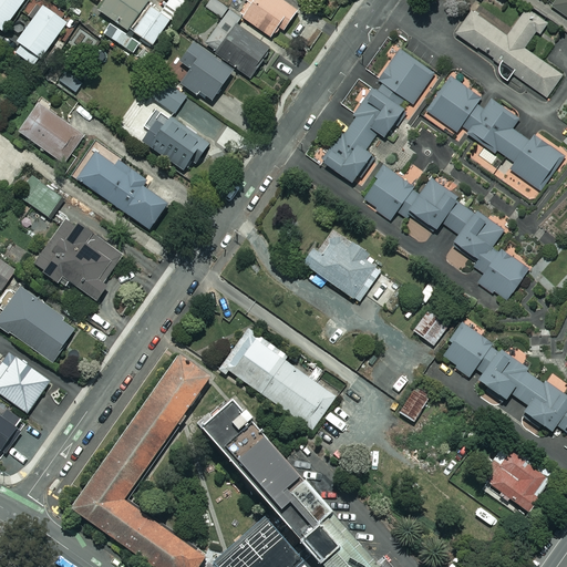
[(28,0),(0,0),(0,30),(3,33),(28,0)]
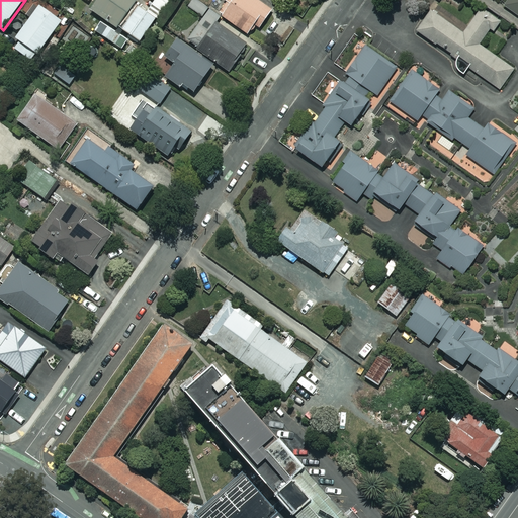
[(95,0),(89,10),(119,30),(141,0),(140,0),(95,0)]
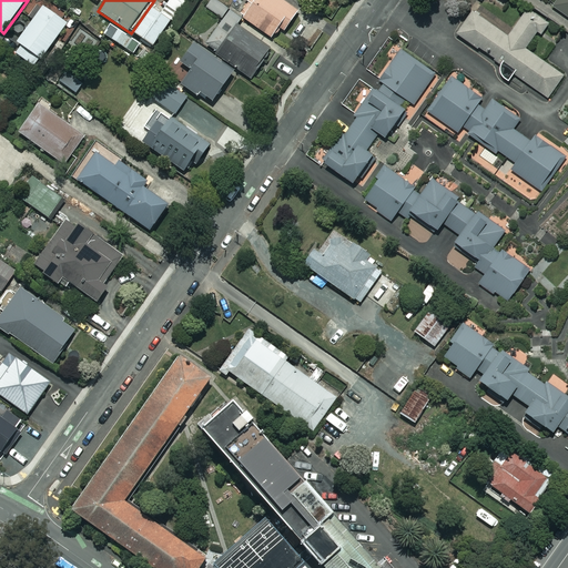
[(186,0),(169,0),(160,12),(153,7),(133,32),(151,46),(168,23),(170,24),(189,1),(186,0)]
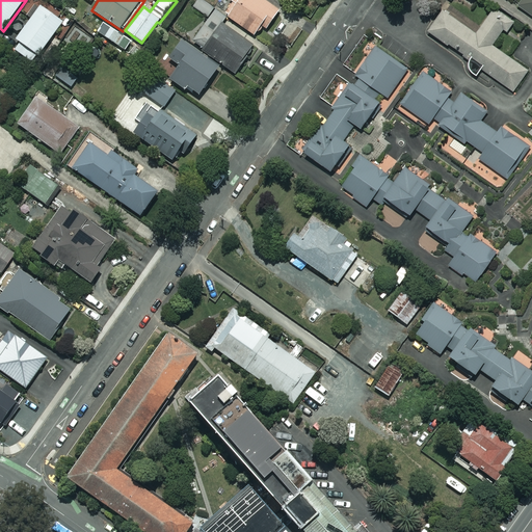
[(213,8),(203,0),(198,0),(194,6),(207,17),(213,8)]
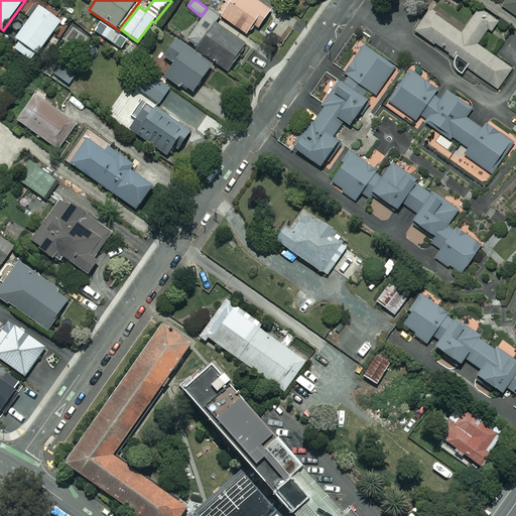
[(271,9),(257,0),(224,0),(227,2),(219,14),(247,33),(254,23),(259,27),(271,9)]
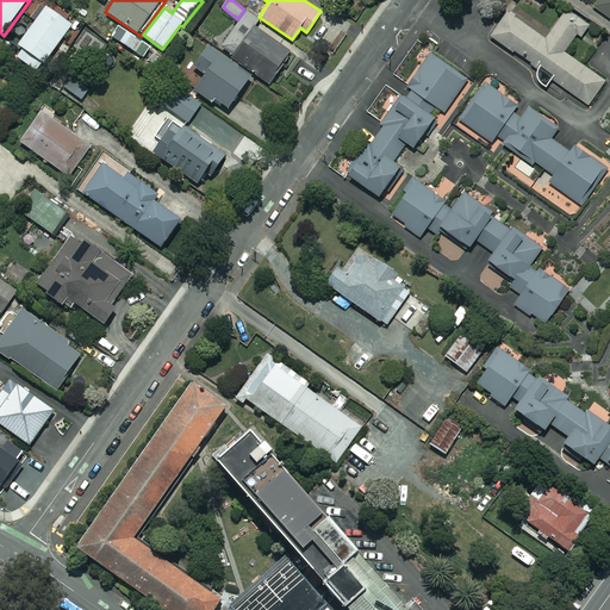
[(609,0),(598,0),(593,7),(609,18),(609,0)]
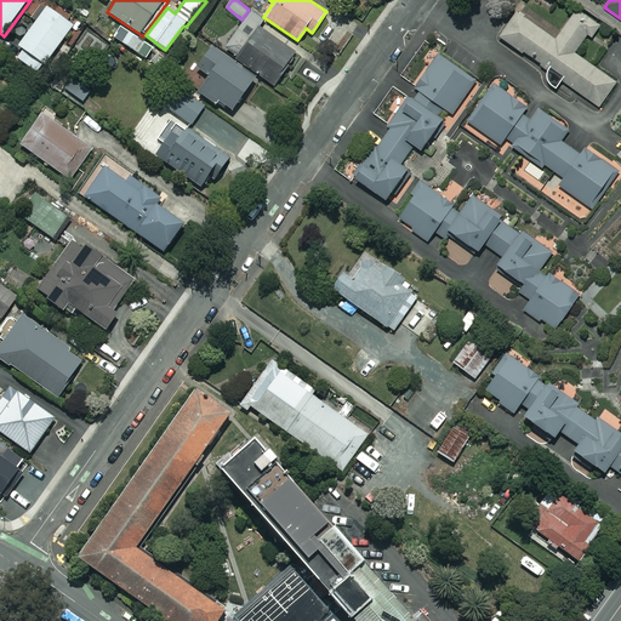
[(73,26),(46,6),(18,46),(23,50),(17,58),(38,74),(73,26)]
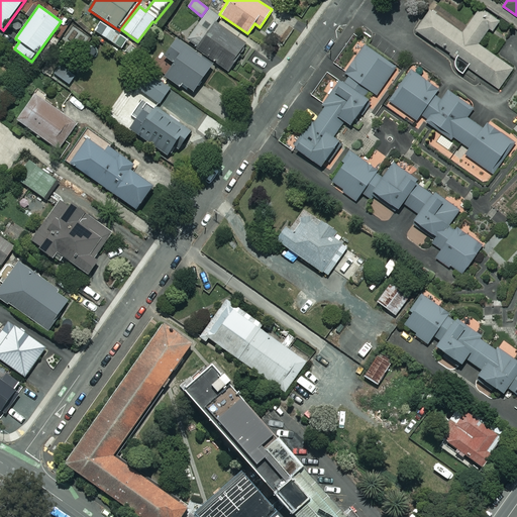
[(462,31),(430,8),(415,30),(455,59),(450,66),(461,75),(468,67),(499,89),(513,69),(479,44),(493,24),(477,12),(462,31)]
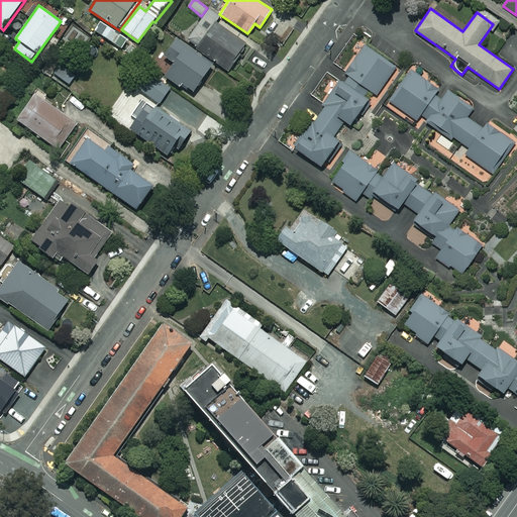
[(248,42),(205,14),(187,41),(229,71),(248,42)]
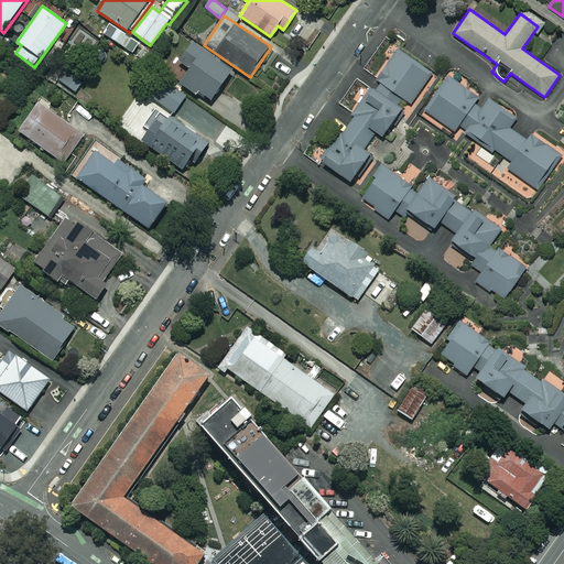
[(139,44),(110,25),(104,34),(132,53),(139,44)]
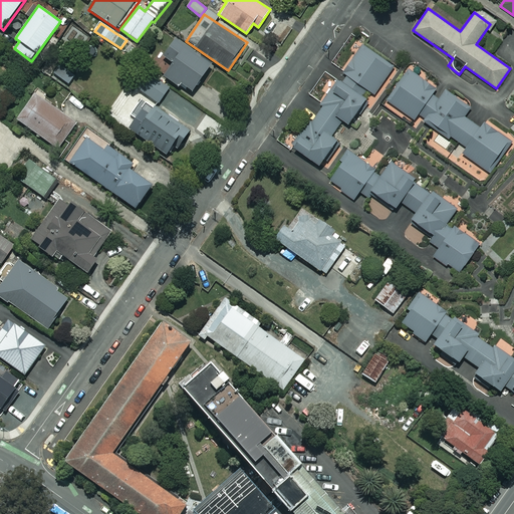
[(211,64),(175,38),(163,56),(173,63),(164,76),(178,86),(180,83),(191,92),(211,64)]
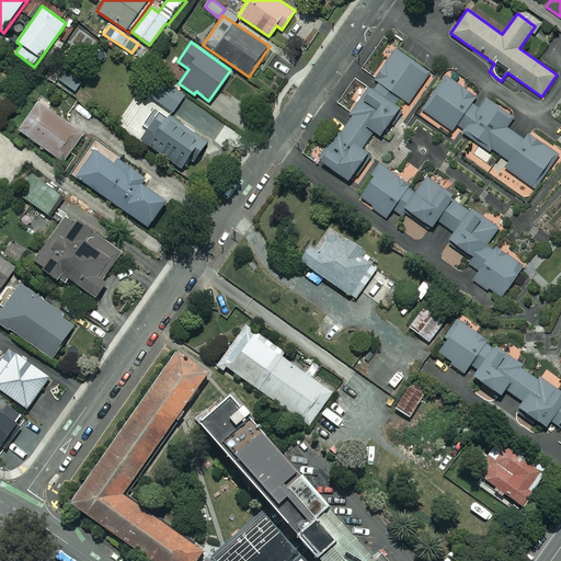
[(428,73),(397,50),(352,113),(354,114),(341,133),(339,132),(319,159),(350,182),(369,155),(361,149),(374,130),(379,135),(404,101),(408,103),(428,73)]
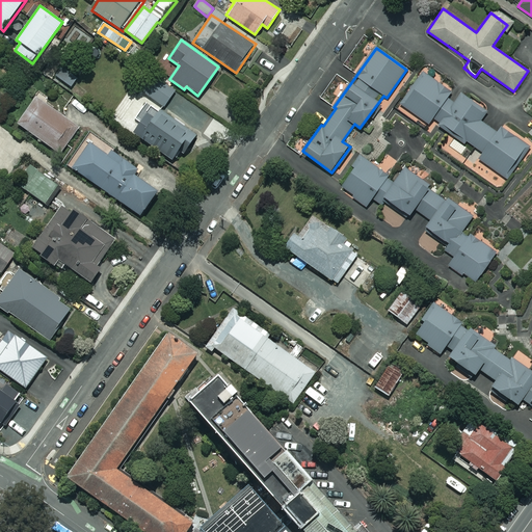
[(76,76),(62,65),(55,76),(69,85),(76,76)]
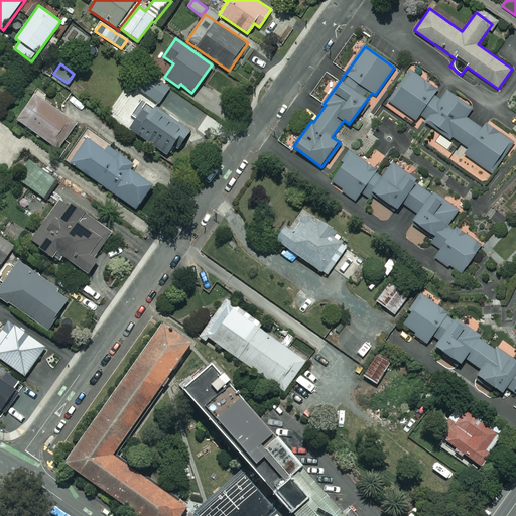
[(438,90),(410,70),(388,101),(415,120),(417,117),(449,139),(453,136),(469,148),(465,153),(491,172),(513,142),(486,123),(483,128),(466,117),(471,109),(439,88),(438,90)]
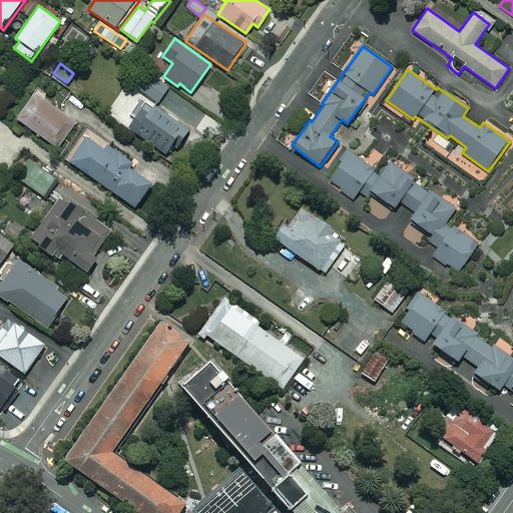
[(168,87),(147,72),(136,88),(157,103),(168,87)]
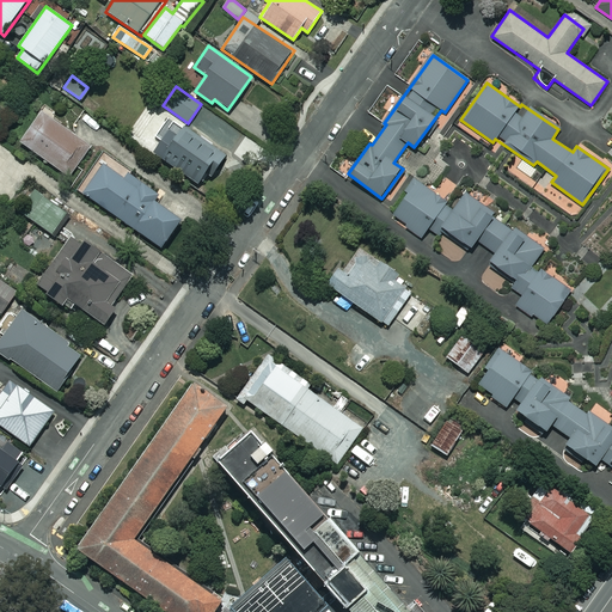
[(89,146),(41,112),(19,142),(67,176),(89,146)]
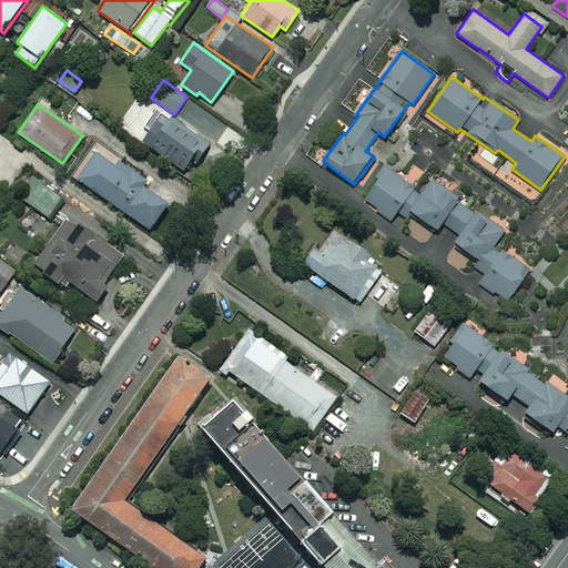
[(209,145),(159,109),(145,129),(150,131),(142,142),(185,173),(194,160),(196,162),(209,145)]
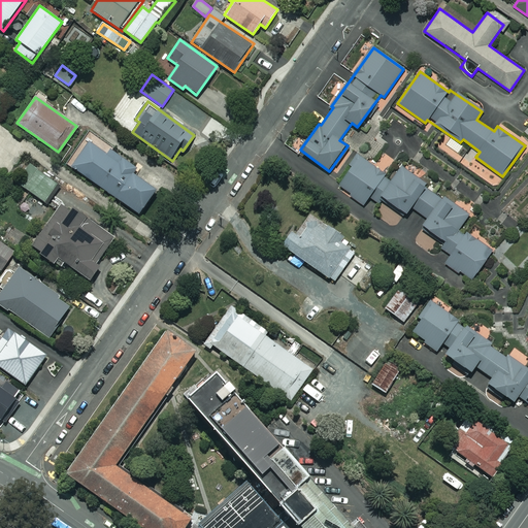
[(104,153),(86,140),(68,165),(139,215),(156,191),(131,173),(135,168),(107,149),(104,153)]
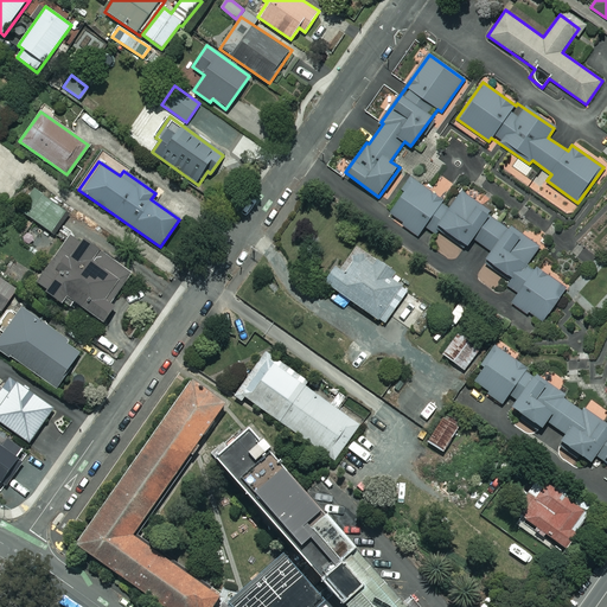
[(451,204),(413,179),(388,216),(419,236),(425,227),(434,232),(439,225),(467,246),(473,237),(491,250),(485,259),(510,275),(505,283),(518,293),(511,302),(542,323),(564,288),(529,263),(540,248),(458,193),(451,204)]
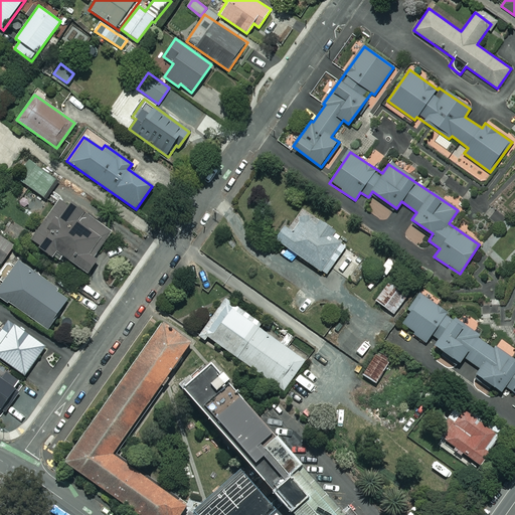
[(56,179),(29,161),(16,179),(43,197),(56,179)]
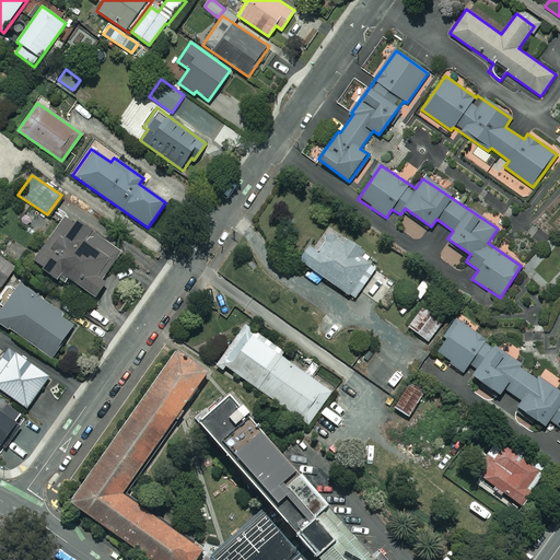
[(50,220),(58,224),(35,260),(44,266),(41,270),(59,282),(62,278),(98,301),(112,280),(106,278),(125,249),(97,232),(104,222),(66,197),(50,220)]
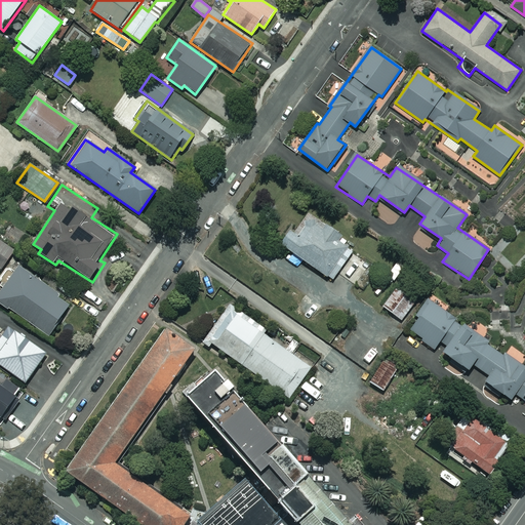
[(279,244),(332,281),(354,249),(338,240),(340,237),(307,213),(294,231),(290,228),(279,244)]
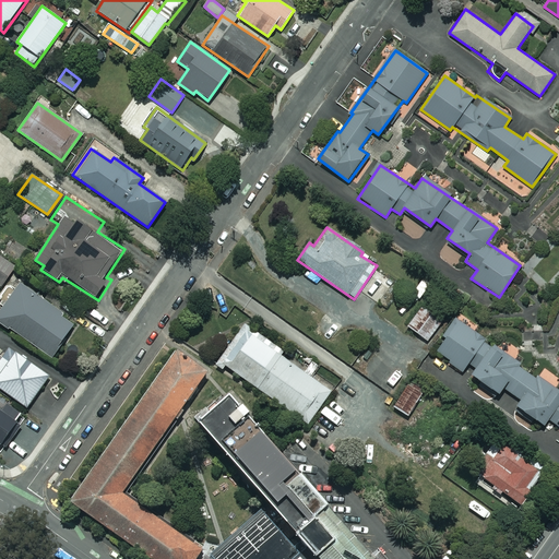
[(14,266),(0,256),(0,285),(0,286),(14,266)]
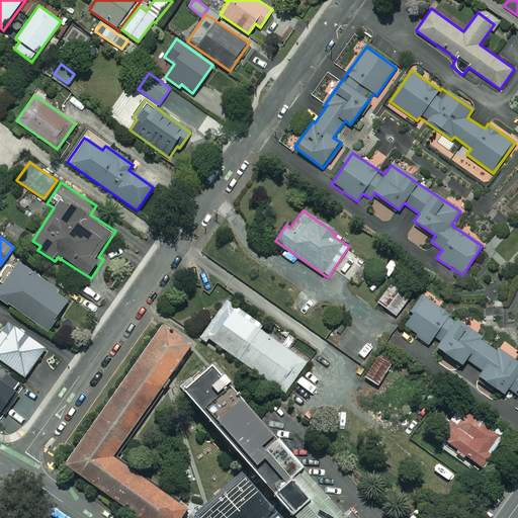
[(0,274),(0,278),(5,282),(0,289),(0,298),(48,331),(69,299),(18,264),(13,270),(6,265),(0,274)]
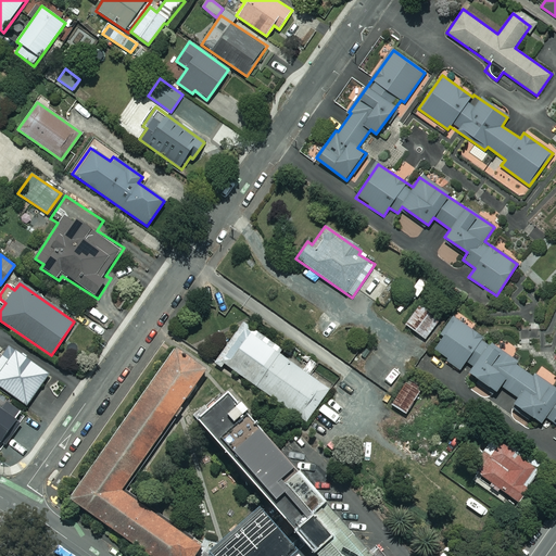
[(439,319),(419,305),(405,325),(425,339),(439,319)]
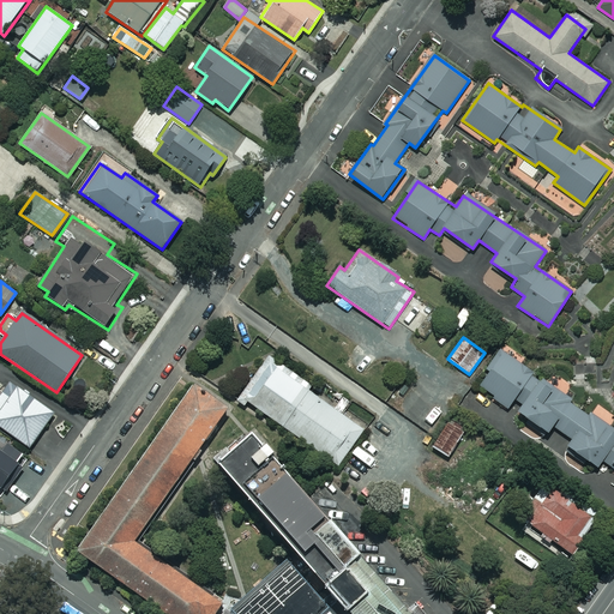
[(613,427),(500,350),(476,386),(547,433),(552,426),(571,438),(565,446),(597,468),(603,458),(613,465),(613,427)]
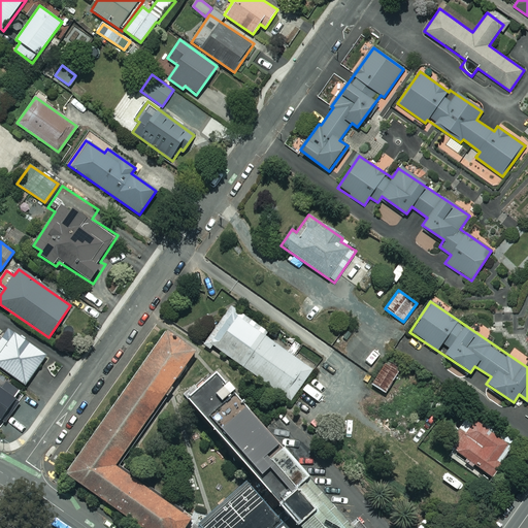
[(267,331),(230,305),(205,340),(292,401),(314,369),(264,335),(267,331)]
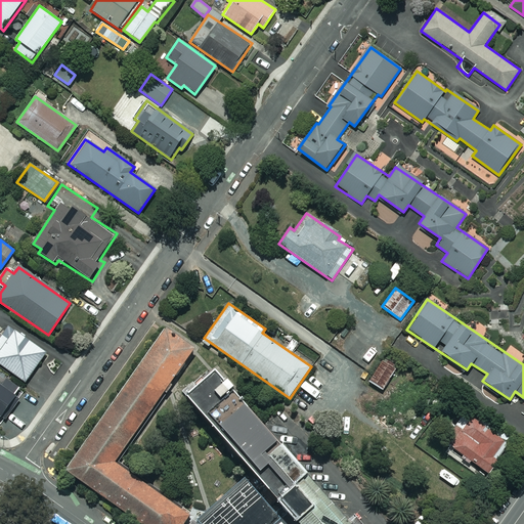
[(67,467),(146,523),(180,523),(188,513),(113,460),(191,348),(164,329),(67,467)]
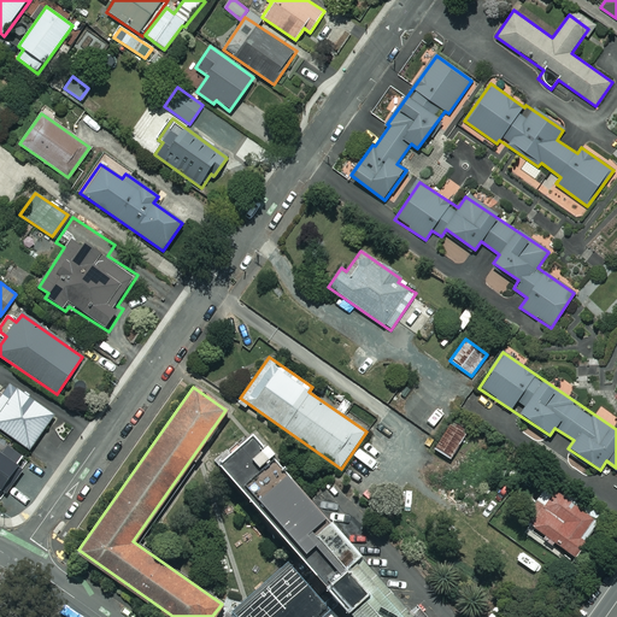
[(10,401),(0,393),(0,429),(29,450),(53,416),(17,392),(10,401)]
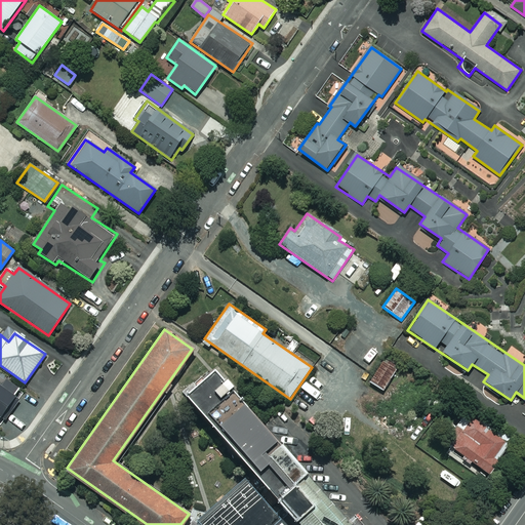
[(399,368),(386,360),(368,386),(381,394),(399,368)]
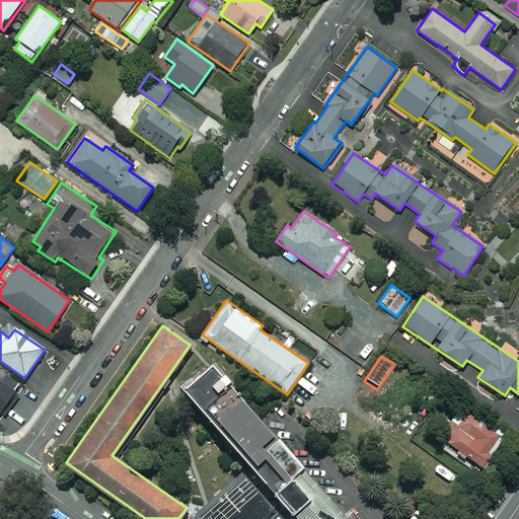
[(210,362),(180,387),(250,464),(285,505),(297,518),(348,518),(258,417),(210,362)]
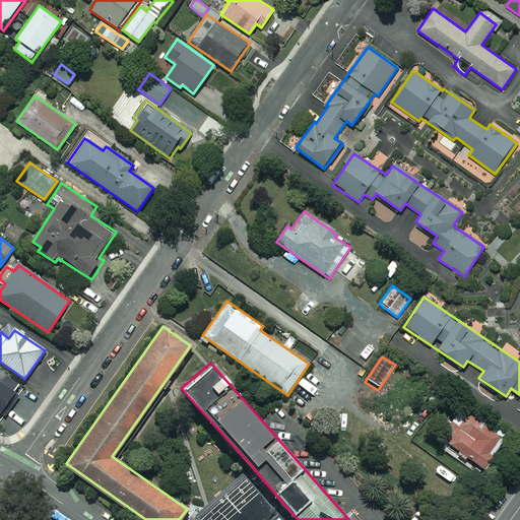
[(1,382),(0,381),(0,412),(4,415),(17,397),(13,394),(19,385),(5,375),(1,382)]
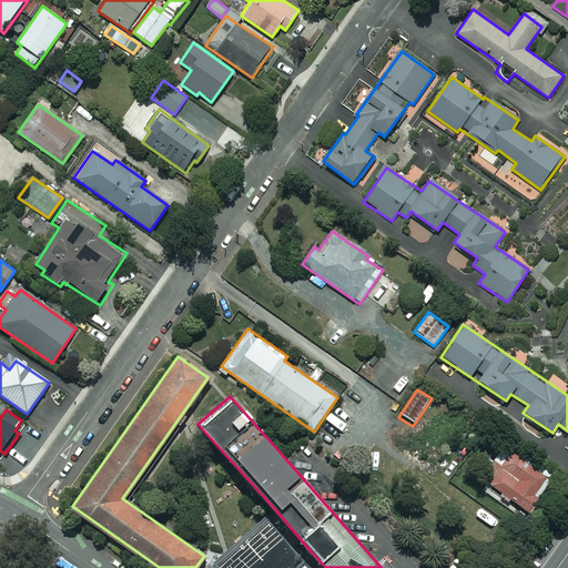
[(545,478),(503,448),(480,478),(529,513),(538,499),(533,496),(545,478)]
